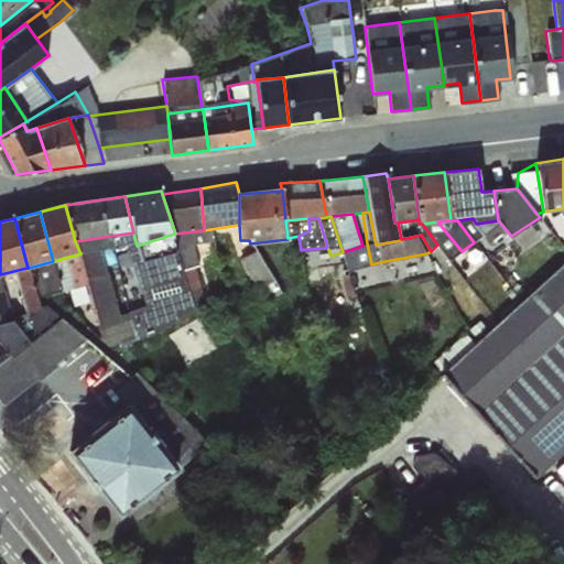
[(175,234),(171,235),(176,251),(183,271),(194,268),(199,267),(216,259),(210,229),(204,230),(175,234)]
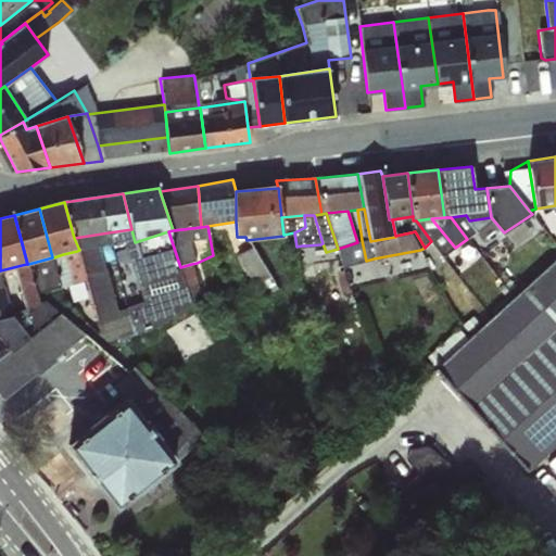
[(131,229),(109,232),(112,242),(124,242),(135,242),(131,229)]
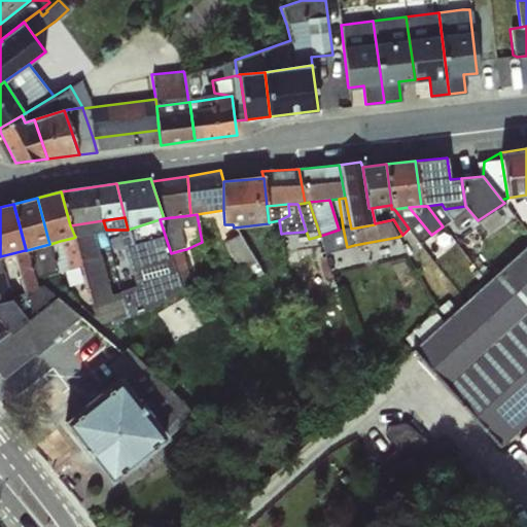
[(128,230),(117,230),(138,286),(119,292),(118,292),(128,316),(150,307),(180,288),(179,283),(190,280),(181,250),(171,253),(165,235),(160,219),(128,230)]
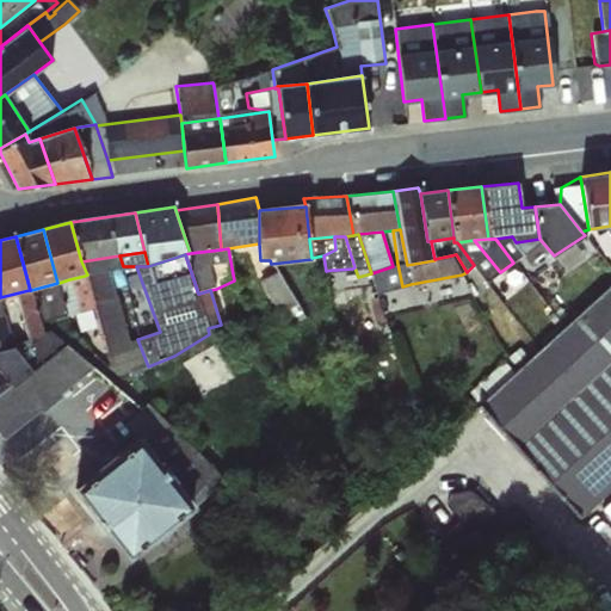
[(119,255),(81,261),(86,272),(109,269),(123,266),(119,255)]
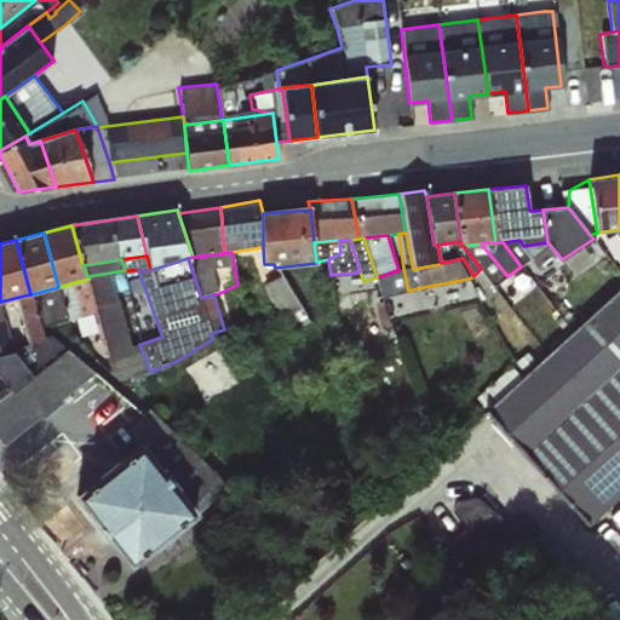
[(316,263),(275,268),(280,276),(263,285),(281,314),(282,313),(290,322),(294,332),(309,322),(304,315),(317,305),(309,290),(314,283),(308,277),(331,275),(328,259),(316,262),(316,263)]
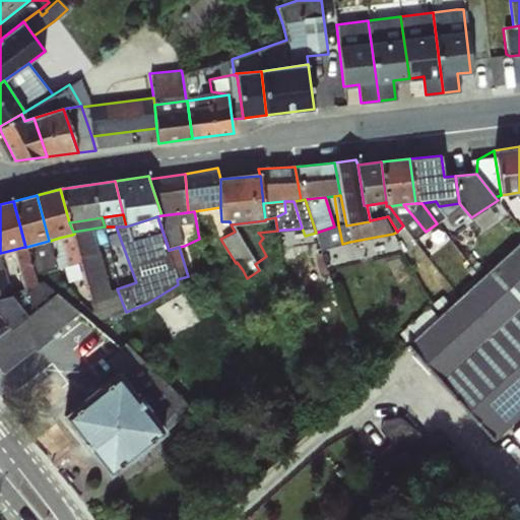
[(334,226),(316,233),(322,249),(342,244),(338,224),(334,226)]
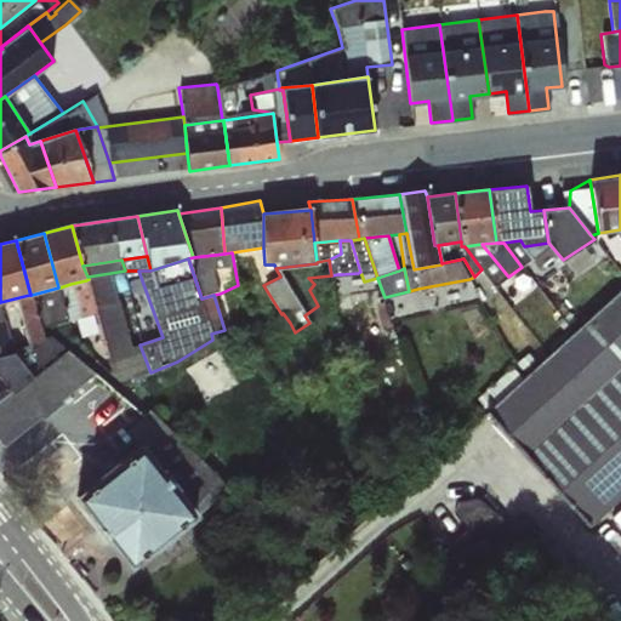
[(89,279),(86,280),(93,308),(95,314),(108,357),(97,360),(107,371),(118,380),(124,383),(127,383),(151,372),(140,345),(131,347),(130,340),(118,301),(110,273),(87,277),(89,279)]
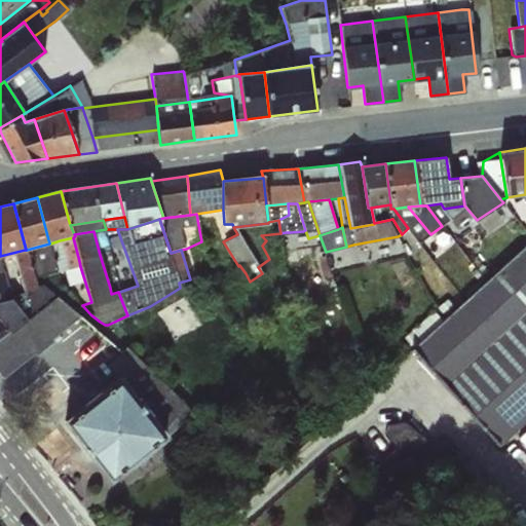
[(73,237),(60,240),(69,269),(80,266),(79,261),(73,237)]
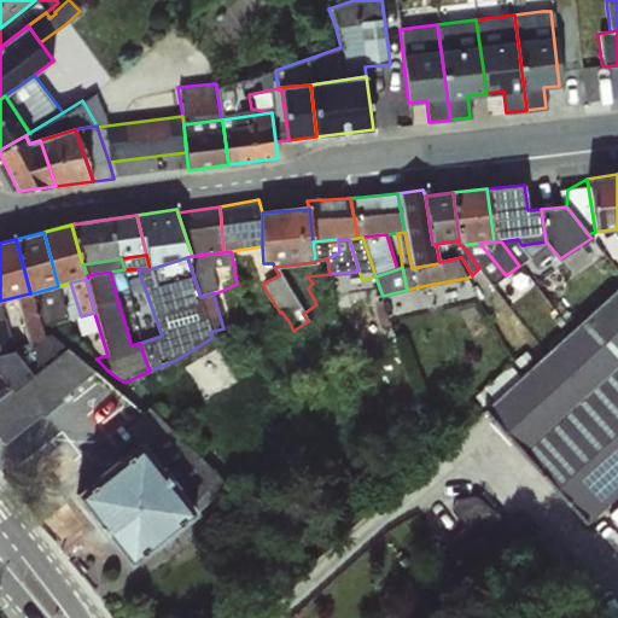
[(70,283),(59,286),(65,305),(52,310),(56,322),(76,318),(81,316),(70,283)]
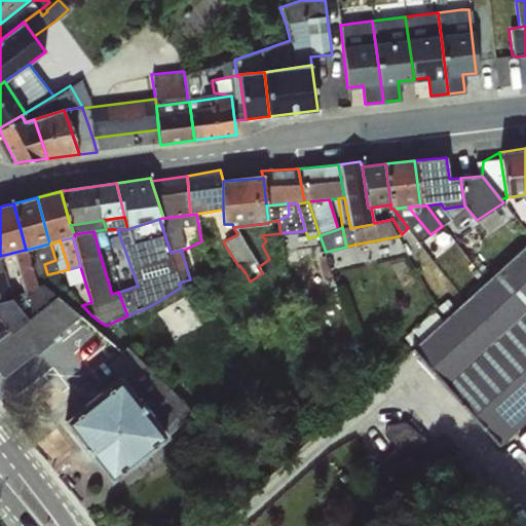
[(353,245),(346,247),(351,261),(378,256),(374,240),(353,245)]
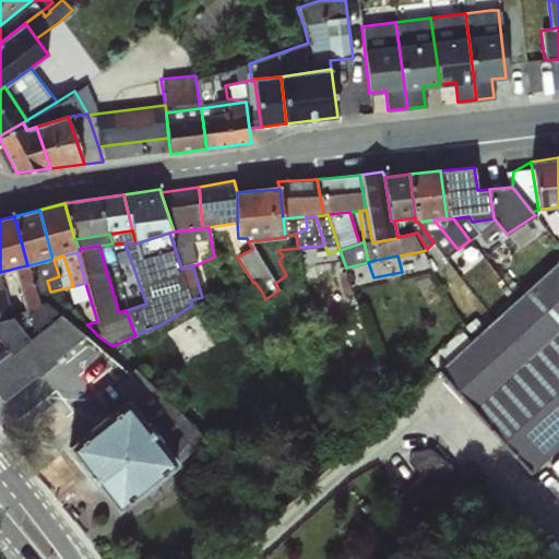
[(558,258),(470,341),(437,370),(528,474),(558,443),(558,258)]
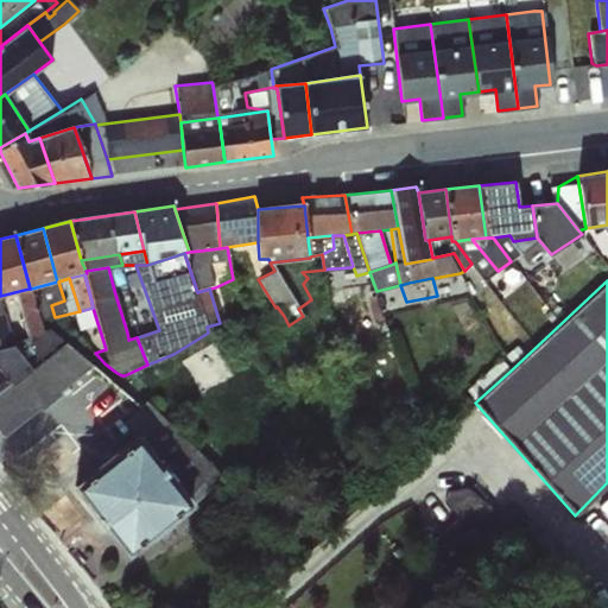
[(57,282),(31,289),(40,321),(55,317),(51,305),(64,301),(58,282),(57,282)]
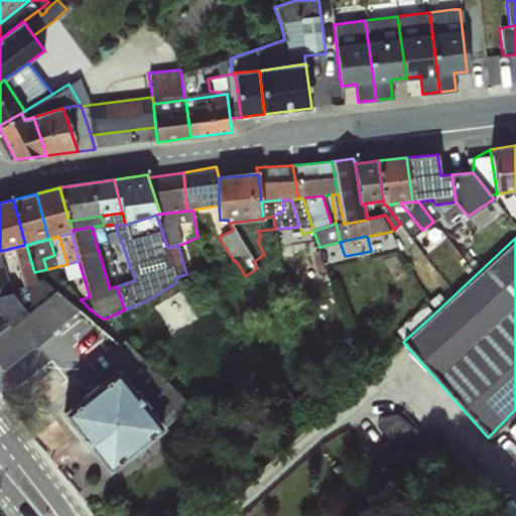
[(24,245),(0,251),(0,258),(1,261),(15,258),(23,286),(16,289),(13,279),(6,280),(10,292),(29,313),(55,290),(42,279),(36,281),(35,277),(34,272),(26,245),(25,245),(24,245)]
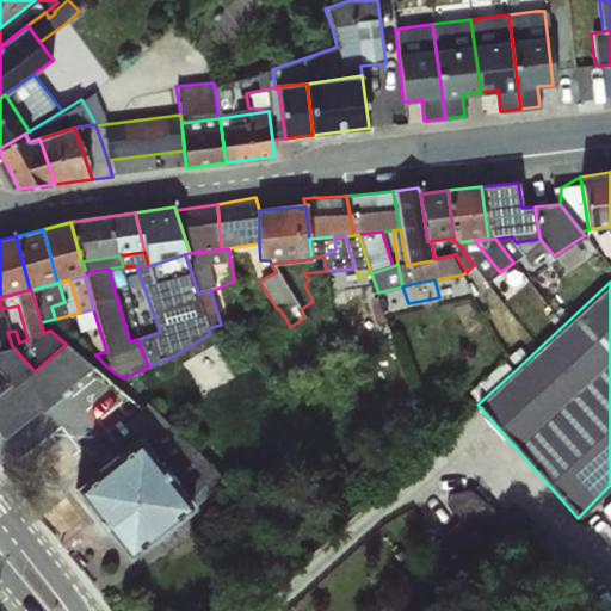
[(0,306),(0,397),(12,388),(35,371),(12,346),(7,332),(2,315),(1,309),(0,306)]
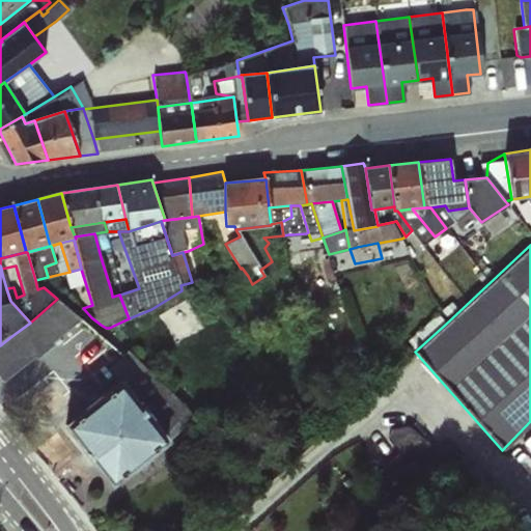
[(16,266),(1,269),(2,274),(6,288),(14,287),(17,298),(24,295),(16,266)]
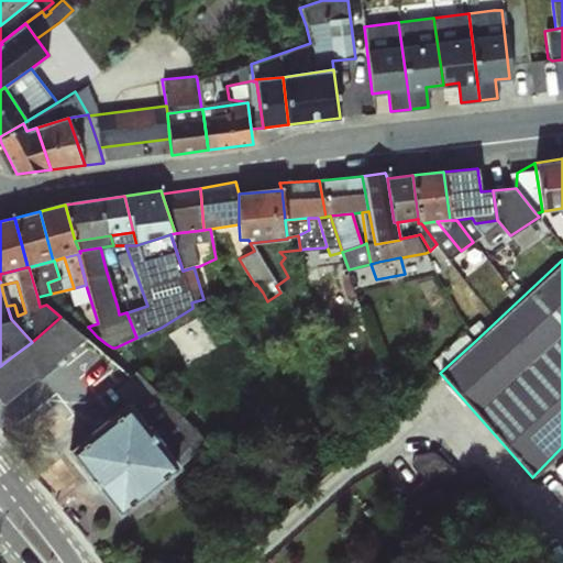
[(127,312),(147,306),(139,283),(123,287),(127,312)]
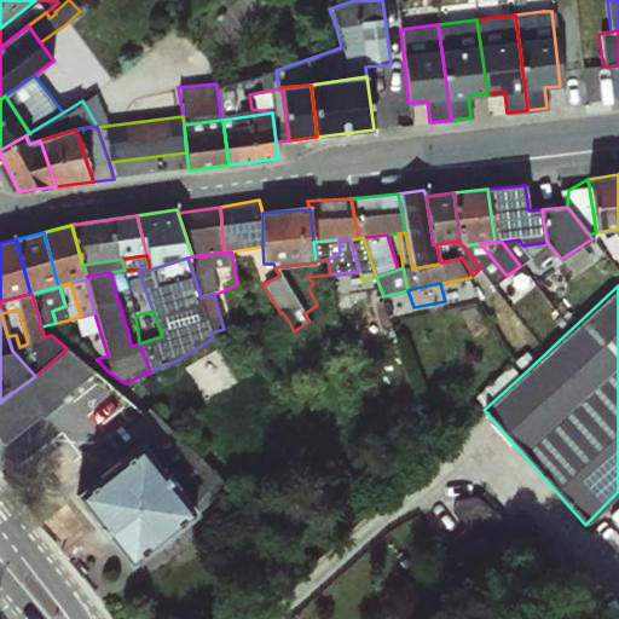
[(76,318),(56,323),(58,329),(77,324),(76,318)]
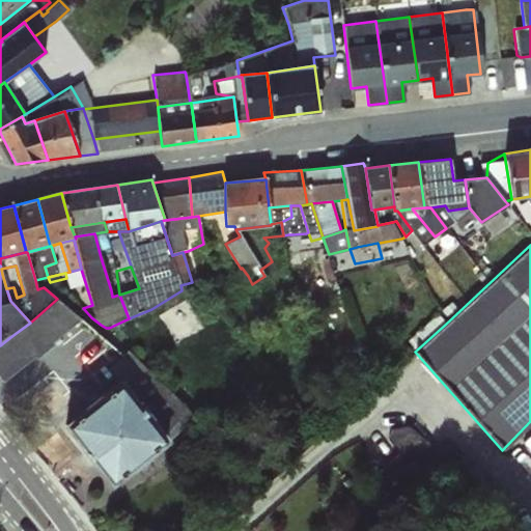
[(252,284),(248,276),(216,296),(222,304),(252,284)]
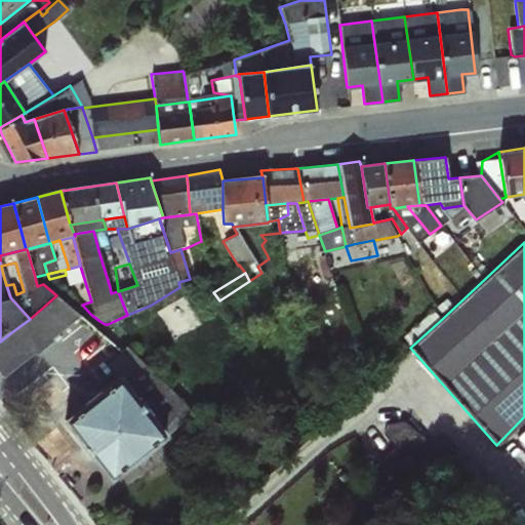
[(47,274),(35,277),(36,282),(49,279),(47,274)]
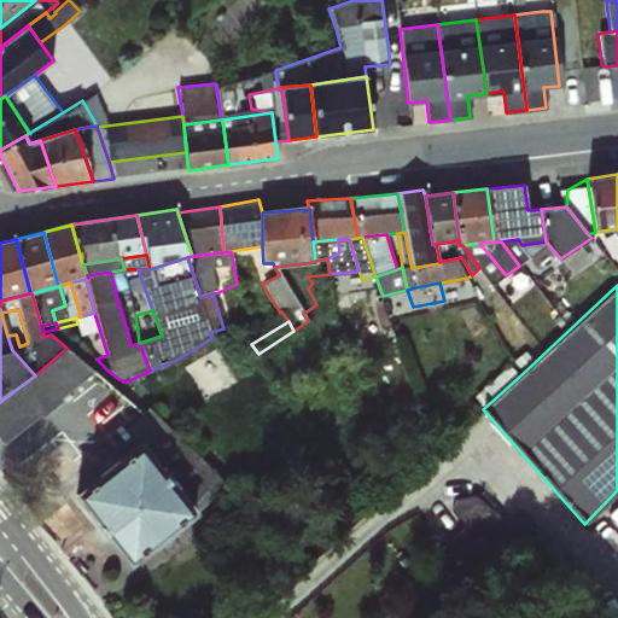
[(12,392),(0,402),(0,441),(3,444),(41,414),(44,417),(64,400),(62,397),(87,378),(94,372),(94,371),(66,348),(35,375),(12,392)]
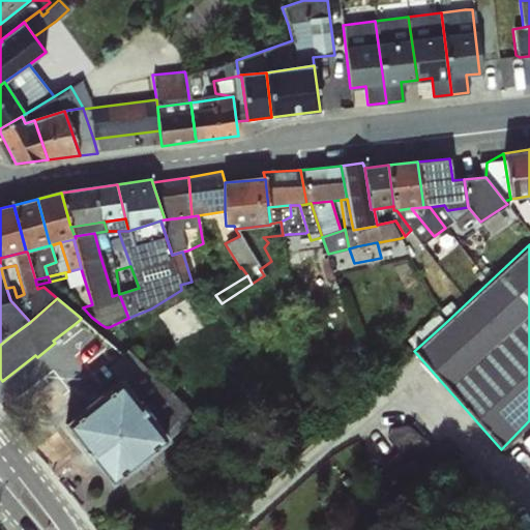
[(408,339),(414,351),(445,323),(436,314),(408,339)]
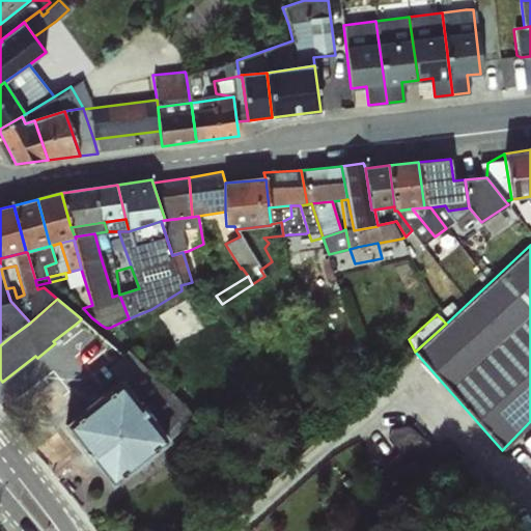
[(128,350),(129,351),(132,347),(113,331),(105,340),(123,355),(128,350)]
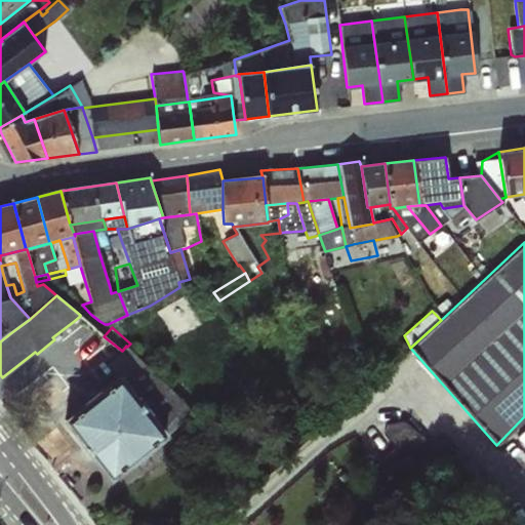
[(126,346),(122,351),(108,364),(118,374),(119,372),(167,434),(195,412),(127,347),(126,346)]
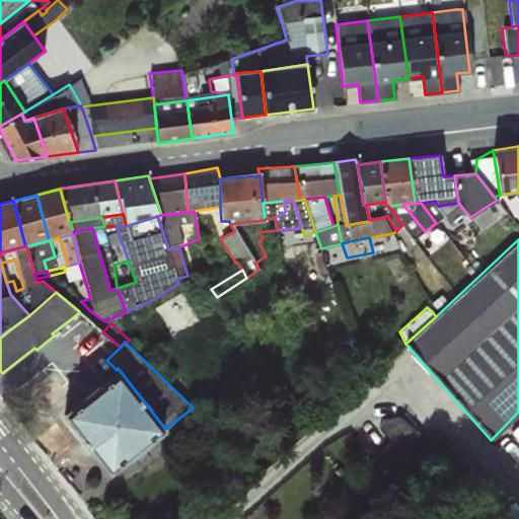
[(118,368),(117,370),(61,415),(108,475),(166,430),(165,429),(118,368)]
